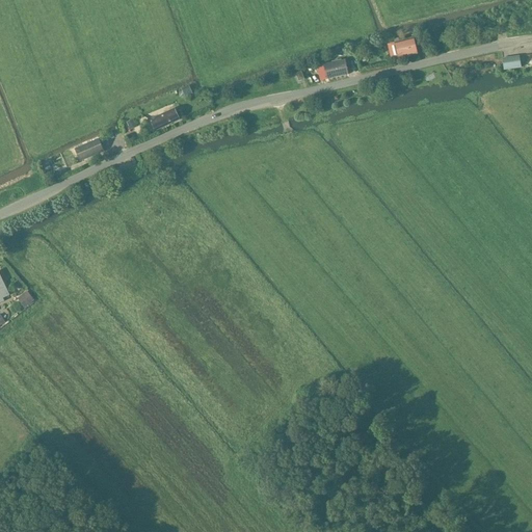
[(394,43),(387,45),(391,59),(397,58),(416,54),(411,38),(394,43)]
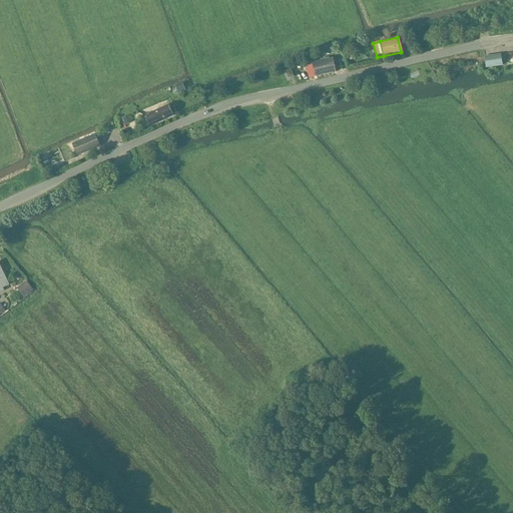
[(485,67),(501,65),(499,54),(483,56),(485,67)]
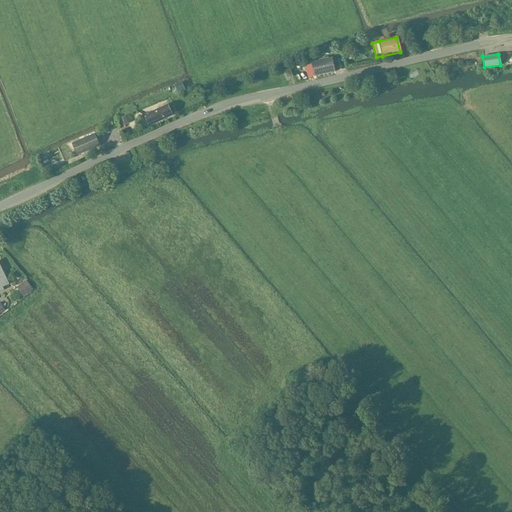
[(330,58),(309,63),(313,76),(333,72),(330,58)]
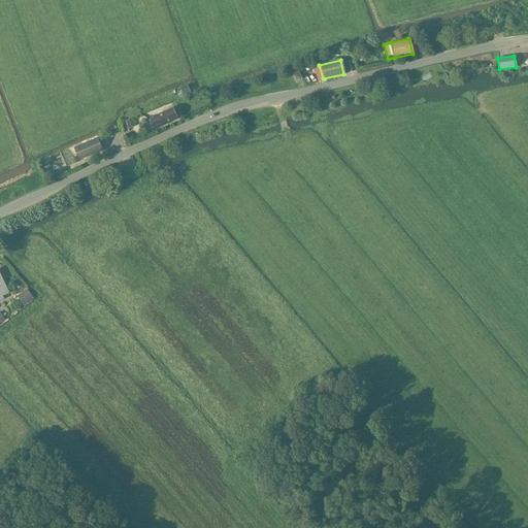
[(296,81),(301,78),(299,71),(293,73),(296,81)]
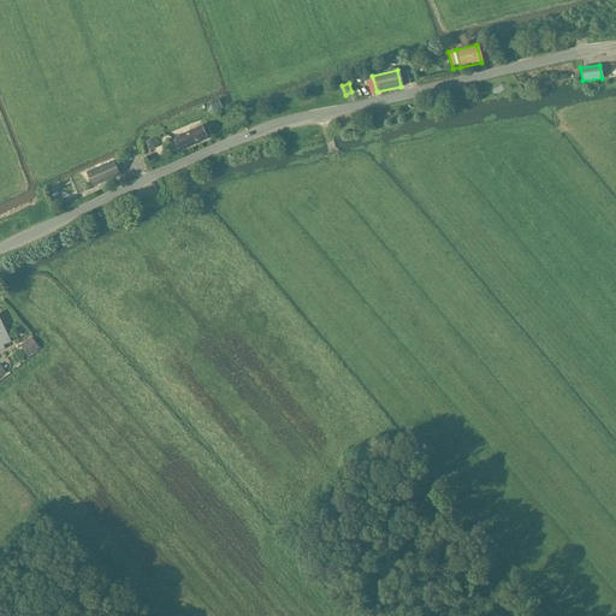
[(202,126),(175,140),(179,152),(208,140),(202,126)]
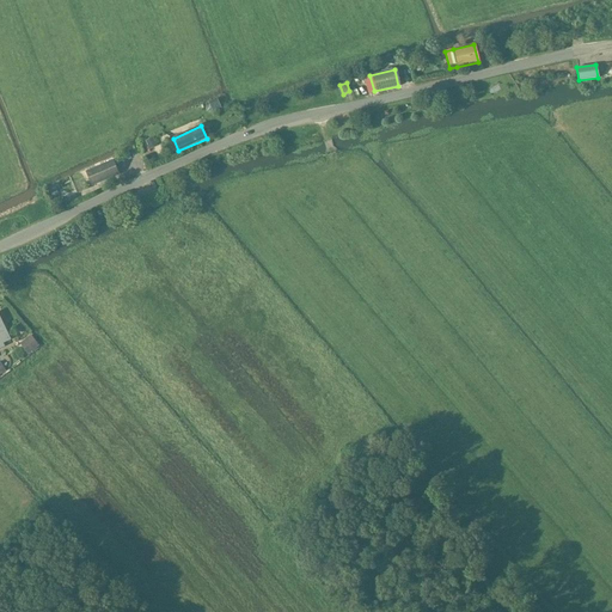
[(153,139),(146,141),(150,148),(157,145),(153,139)]
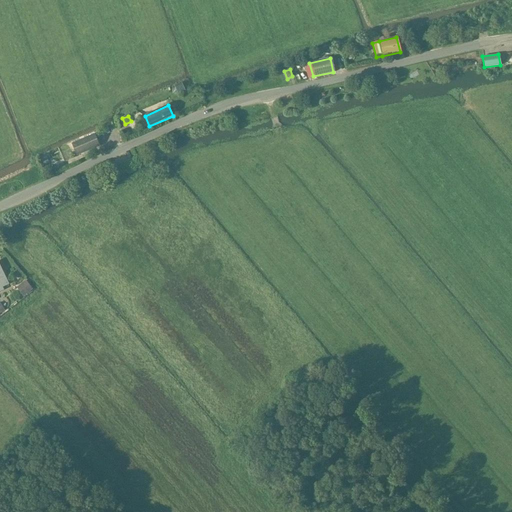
[(77,154),(99,145),(94,133),(72,142),(77,154)]
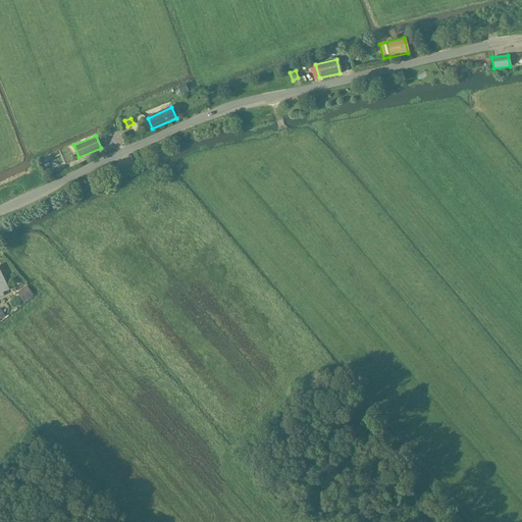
[(0,297),(4,296),(3,293),(9,291),(0,270),(0,297)]
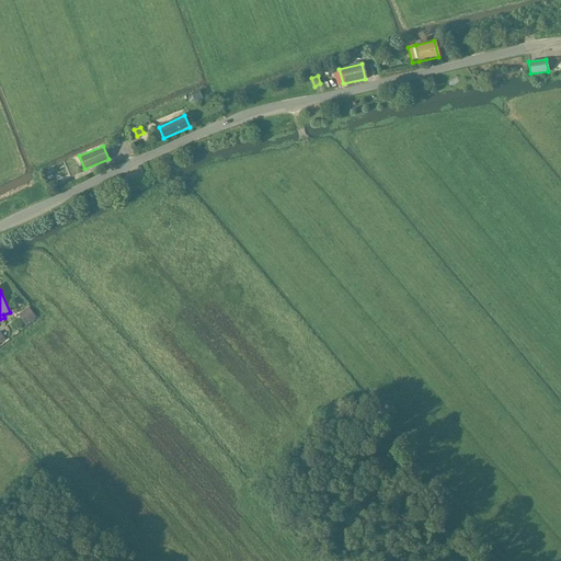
[(29,308),(20,315),(27,324),(36,317),(29,308)]
